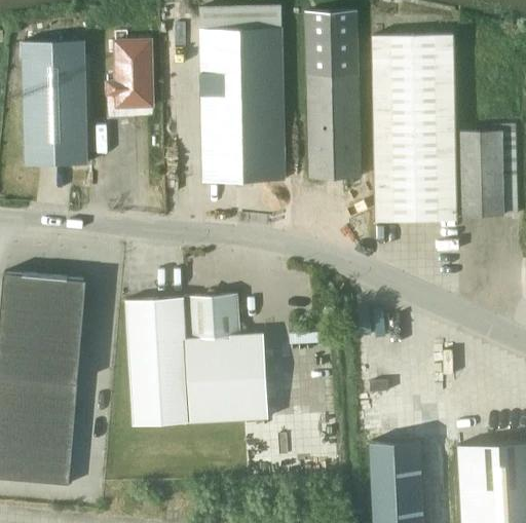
[(280,30),(280,6),(199,8),(199,32),(198,32),(202,183),(284,181),(279,30),(280,30)]
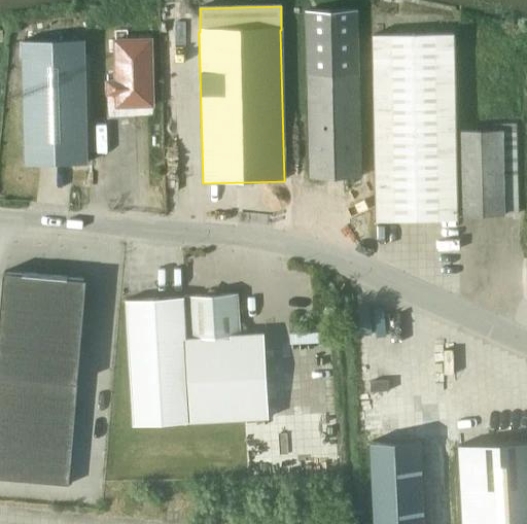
[(358,179),(355,11),(305,13),(309,180),(358,179)]
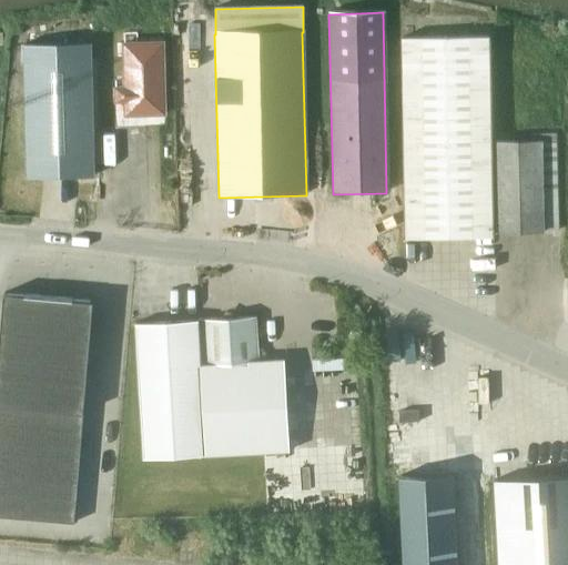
[(492,238),(487,38),(401,40),(405,240),(492,238)]
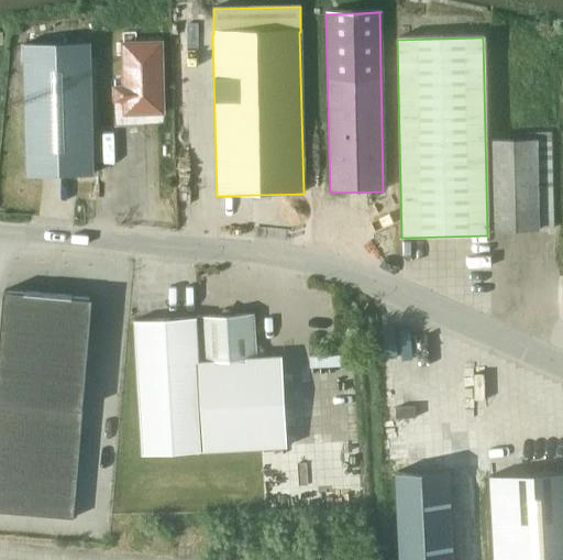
[(161,44),(122,45),(123,88),(113,88),(113,102),(123,102),(123,114),(162,113),(161,44)]
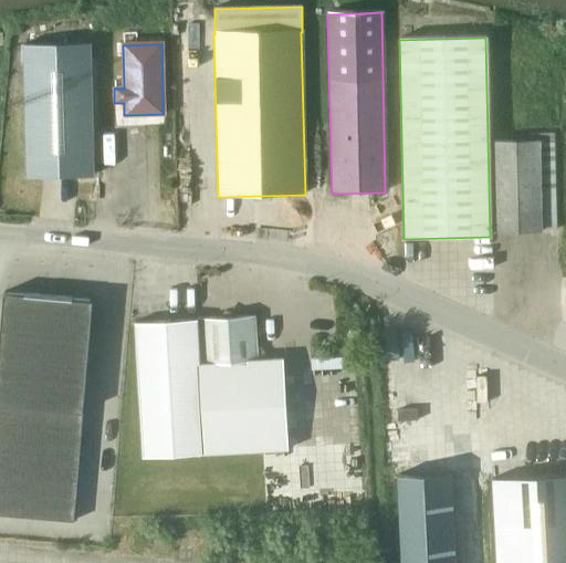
[(91,45),(24,47),(28,179),(94,178),(91,45)]
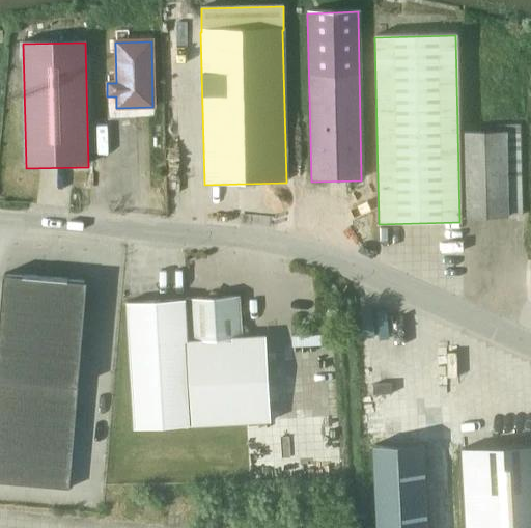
[(521,219),(520,129),(498,129),(498,136),(465,137),(466,220),(521,219)]
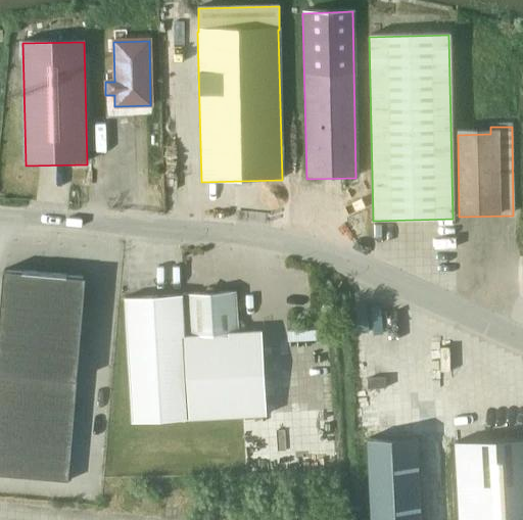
[(3,273),(0,312),(0,314),(41,317),(44,276),(3,273)]
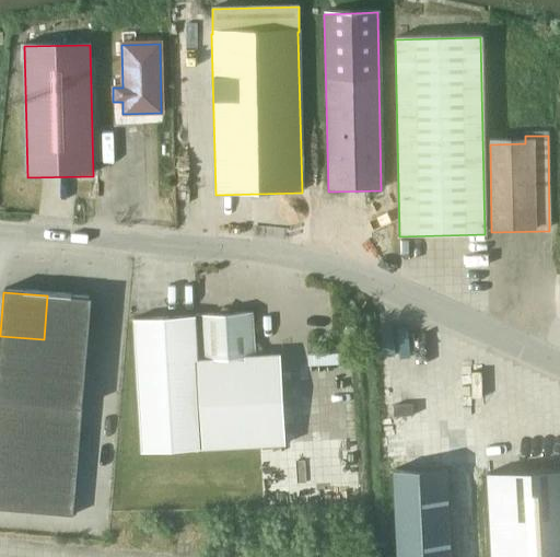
[(47,296),(44,339),(88,343),(91,299),(47,296)]
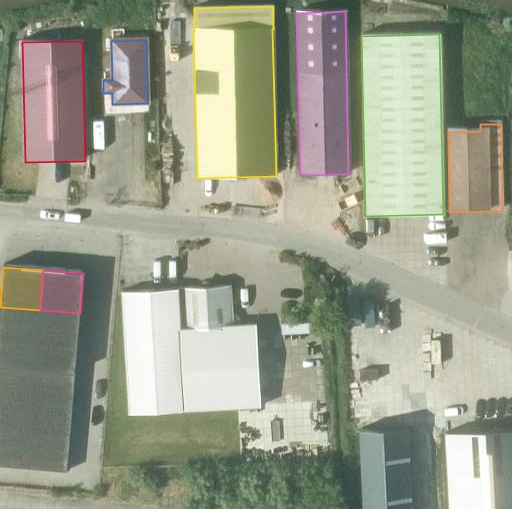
[(230,288),(182,290),(122,293),(128,414),(185,412),(259,408),(255,325),(232,326),(230,288)]
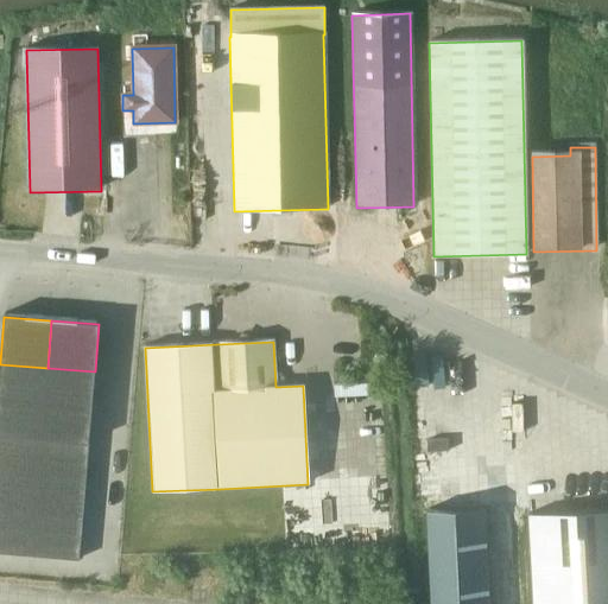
[(0,364),(0,388),(45,392),(48,368),(0,364)]
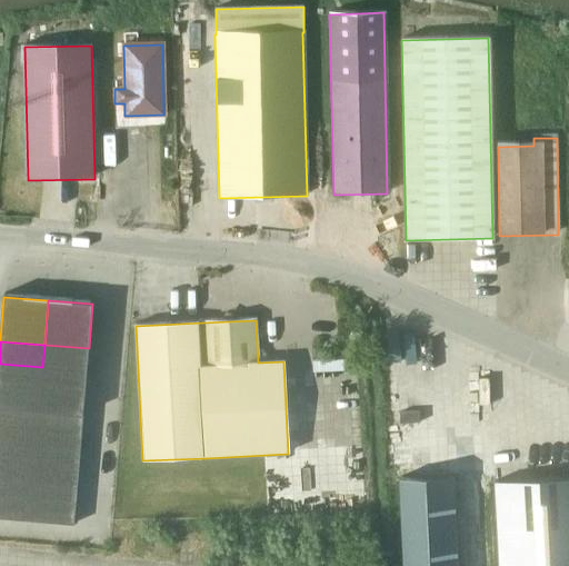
[(45,345),(42,367),(87,370),(89,348),(45,345)]
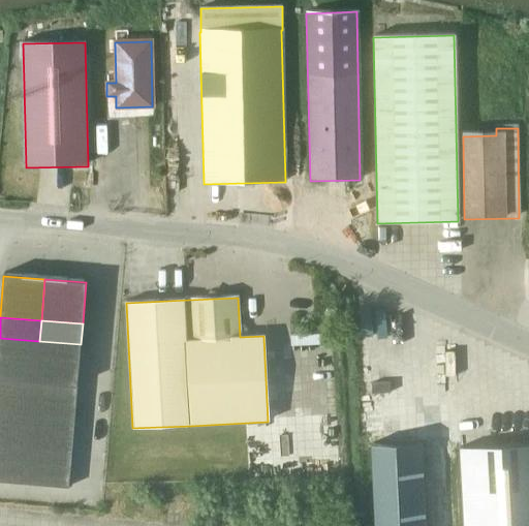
[(0,338),(0,359),(37,362),(39,341),(0,338)]
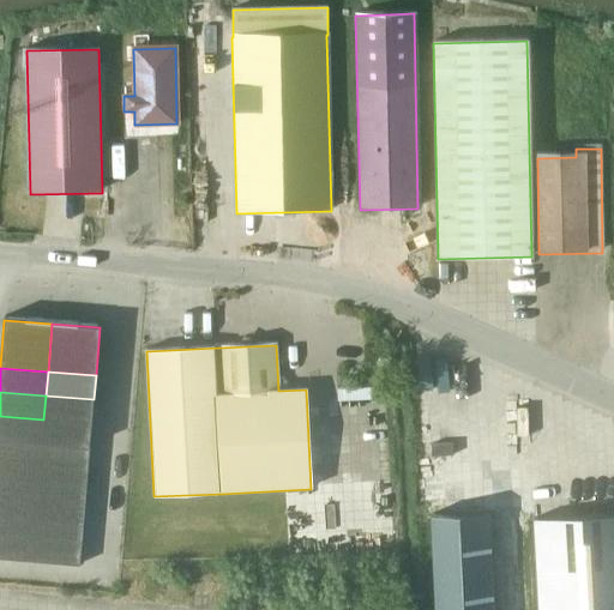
[(46,396),(43,420),(91,423),(94,399),(46,396)]
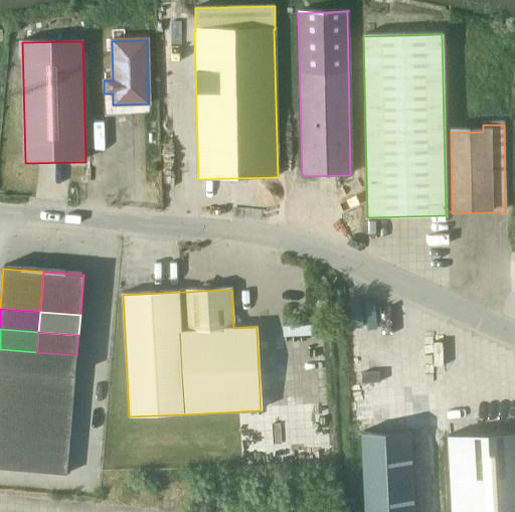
[(0,349),(0,369),(35,372),(36,352),(0,349)]
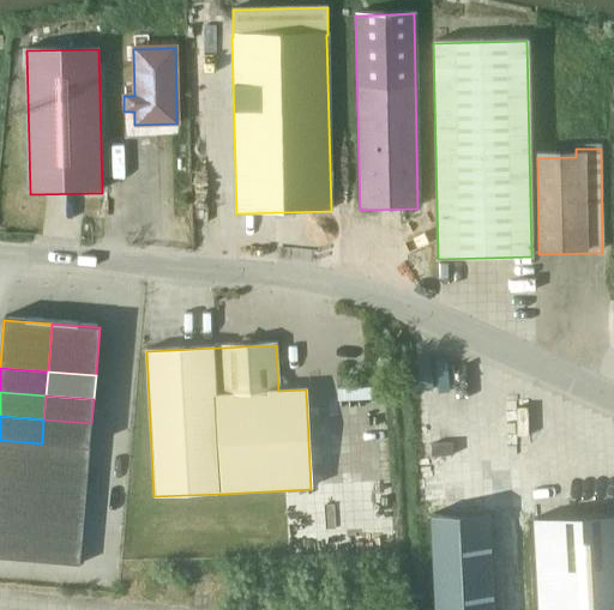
[(43,420),(42,444),(90,447),(91,423),(43,420)]
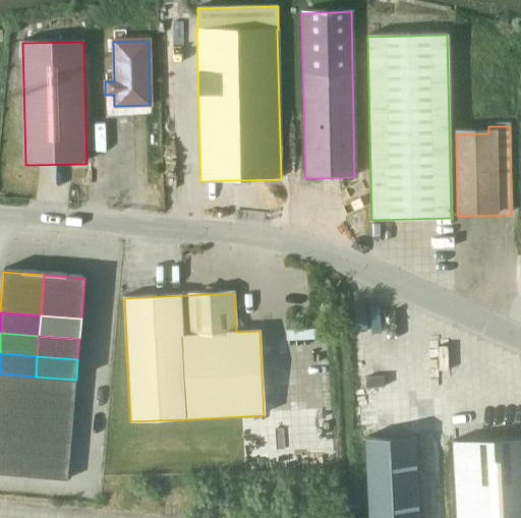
[(0,373),(0,394),(34,397),(36,377),(0,373)]
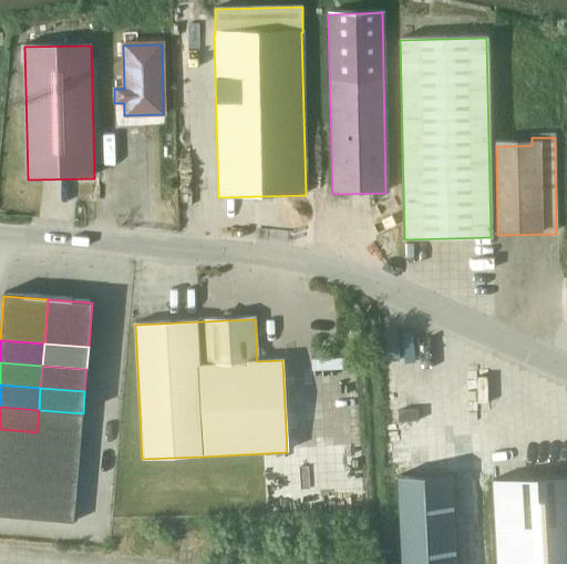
[(39,410),(37,432),(81,436),(83,413),(39,410)]
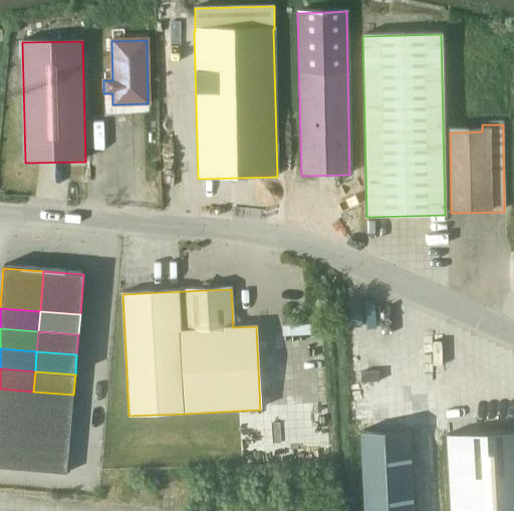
[(0,389),(0,405),(32,408),(33,392),(0,389)]
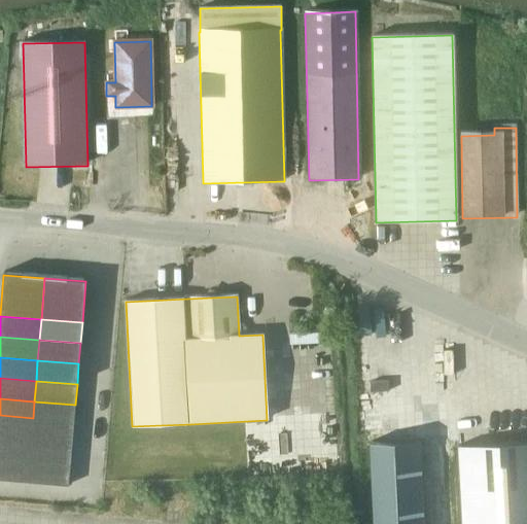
[(34,402),(33,418),(74,421),(75,405),(34,402)]
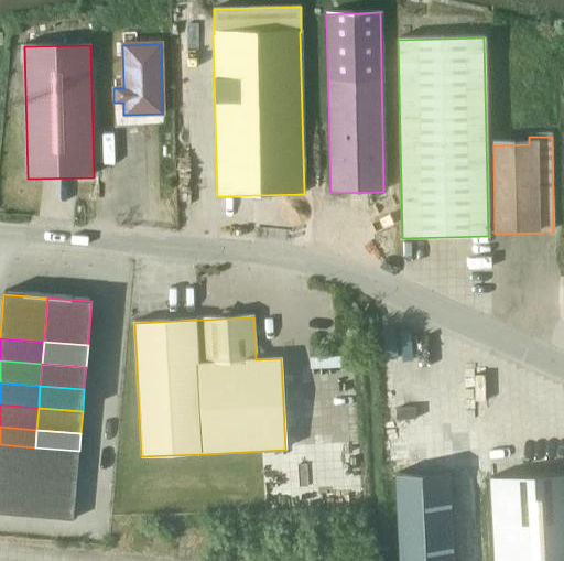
[(0,444),(0,462),(33,465),(35,448),(0,444)]
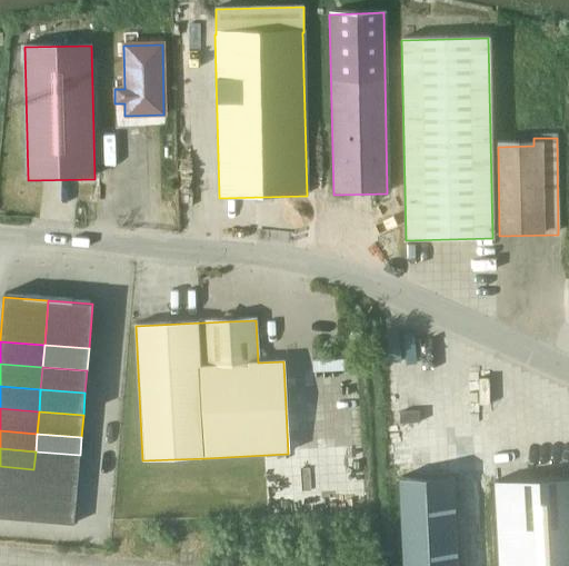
[(36,452),(33,469),(78,473),(80,455),(36,452)]
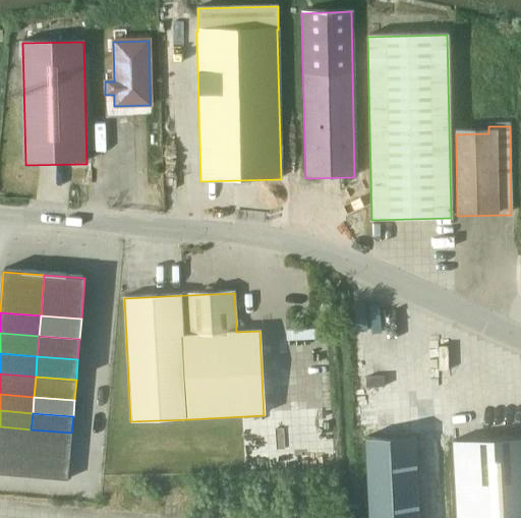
[(0,426),(0,443),(30,446),(31,429),(0,426)]
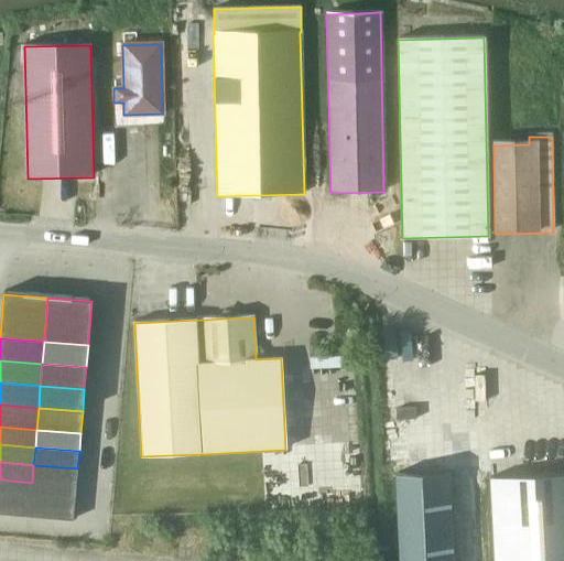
[(33,465),(32,483),(76,486),(77,468),(33,465)]
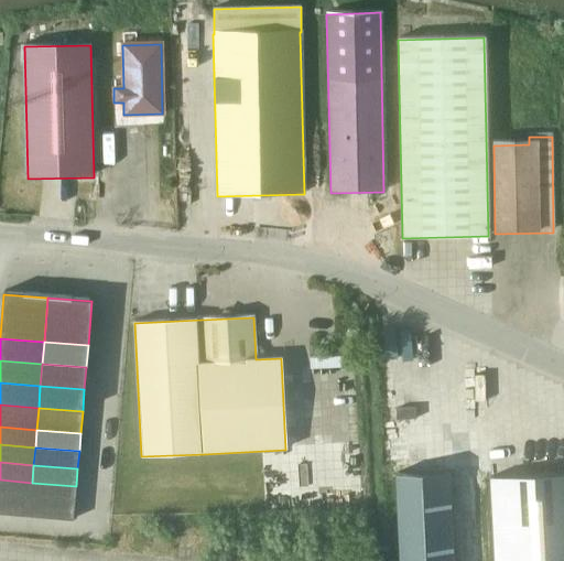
[(453,560),(447,473),(394,476),(399,560),(453,560)]
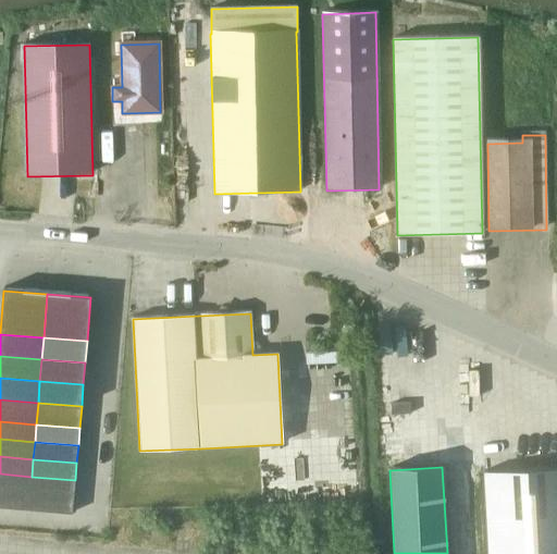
[(556,553),(556,470),(485,475),(489,553),(556,553)]
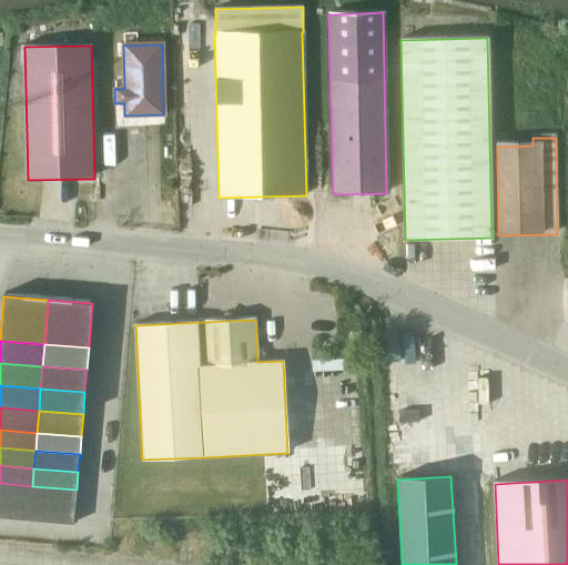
[(0,483),(0,501),(31,504),(32,486),(0,483)]
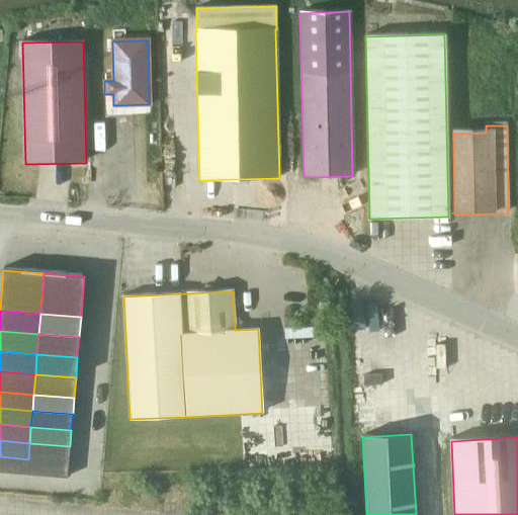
[(29,443),(28,459),(69,462),(70,446),(29,443)]
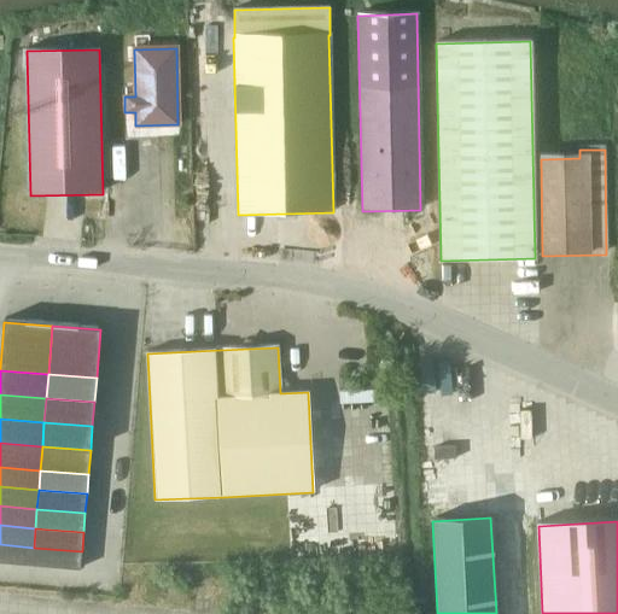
[(0,544),(0,563),(31,567),(34,548),(0,544)]
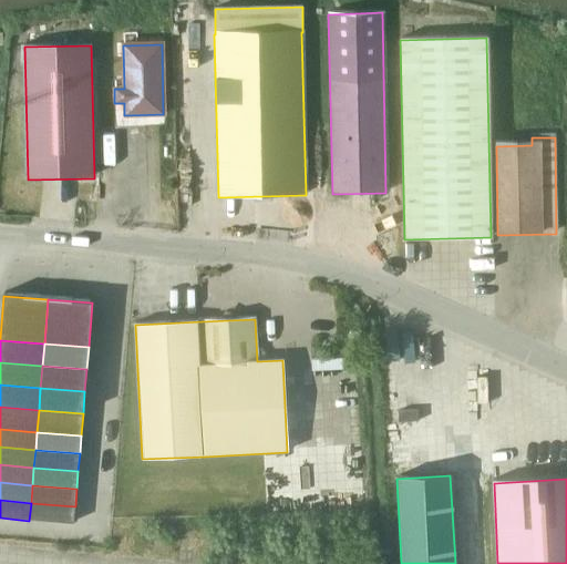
[(31,503),(29,521),(73,524),(75,506),(31,503)]
